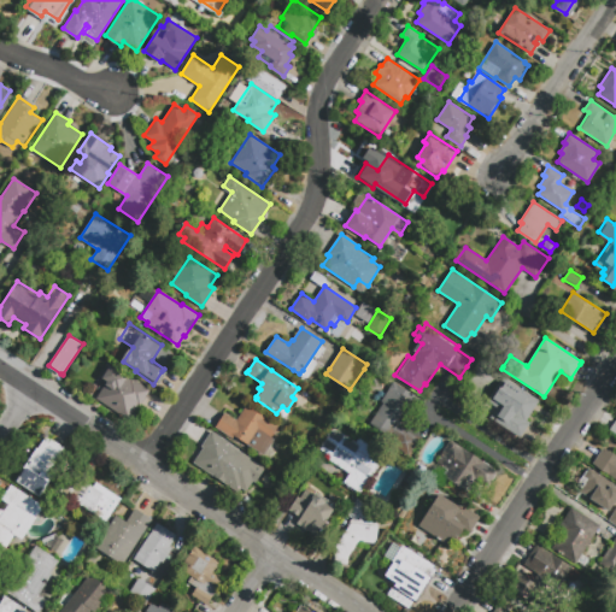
[(128,418),(97,398),(112,372),(116,369),(122,372),(130,378),(130,377),(150,389),(140,405),(138,404),(128,418)]
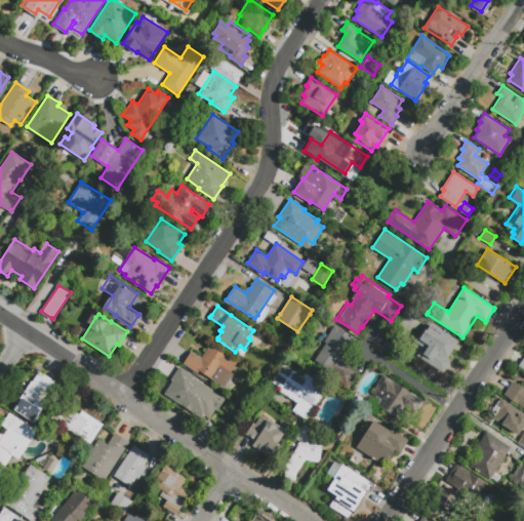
[(450,359),(442,371),(426,361),(428,357),(422,354),(429,345),(411,333),(422,317),(456,338),(445,355),(450,359)]
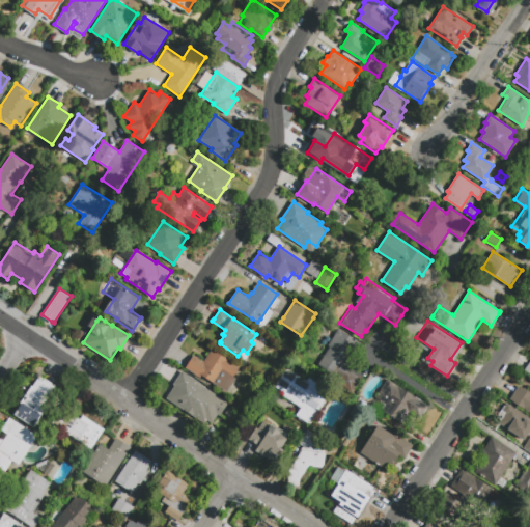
[(360,378),(352,390),(337,382),(342,375),(337,371),(335,375),(318,363),(330,347),(328,345),(338,328),(359,342),(343,366),(360,378)]
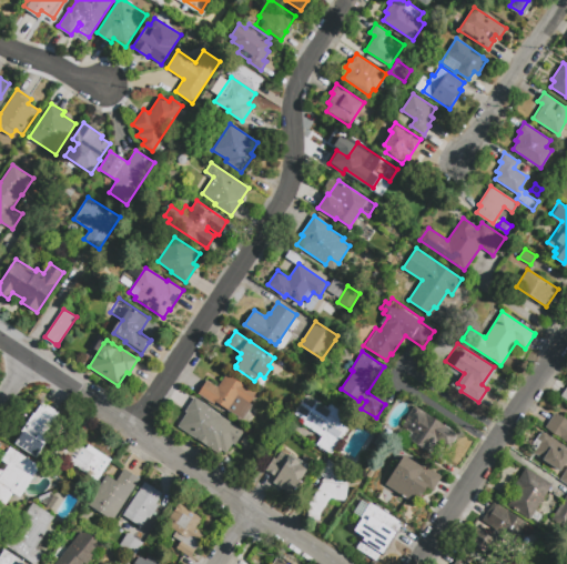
[(198,393),(206,380),(218,386),(228,372),(256,392),(250,402),(252,404),(243,419),(215,401),(213,403),(198,393)]
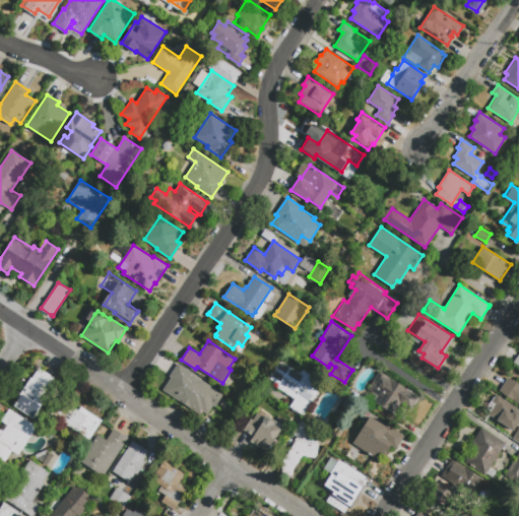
[(169,373),(178,359),(195,370),(194,371),(222,390),(214,403),(212,402),(207,410),(201,407),(199,410),(192,405),(191,406),(164,388),(161,387),(170,375),(169,373)]
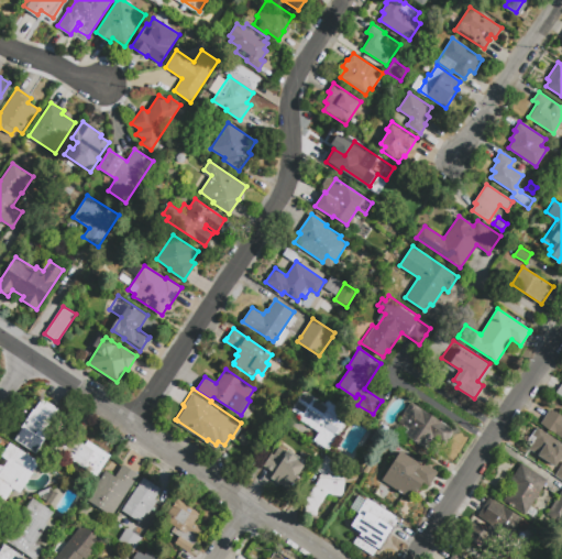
[(290,408),(304,390),(326,404),(329,398),(352,414),(329,449),(313,439),(319,431),(298,418),(300,415),(290,408)]
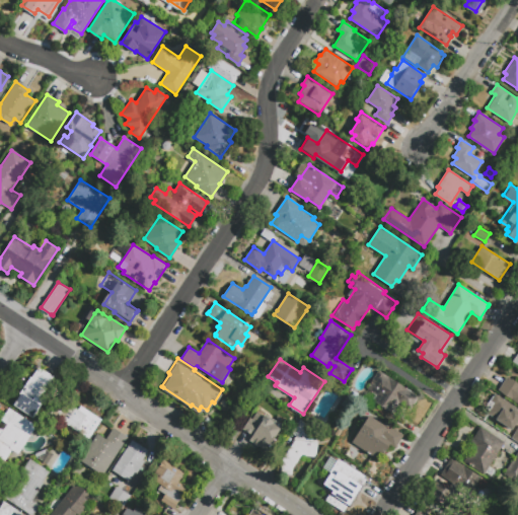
[(40,366),(54,376),(46,388),(50,391),(33,417),(13,403),(31,376),(32,377),(40,366)]
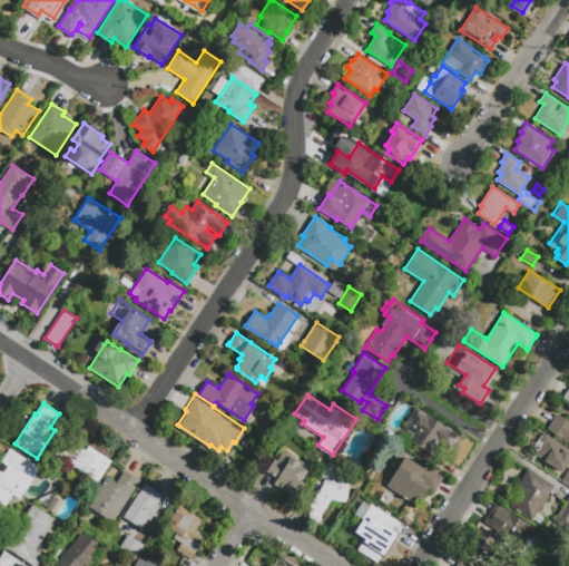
[(403,427),(415,406),(460,435),(451,448),(439,440),(431,454),(409,439),(413,432),(403,427)]
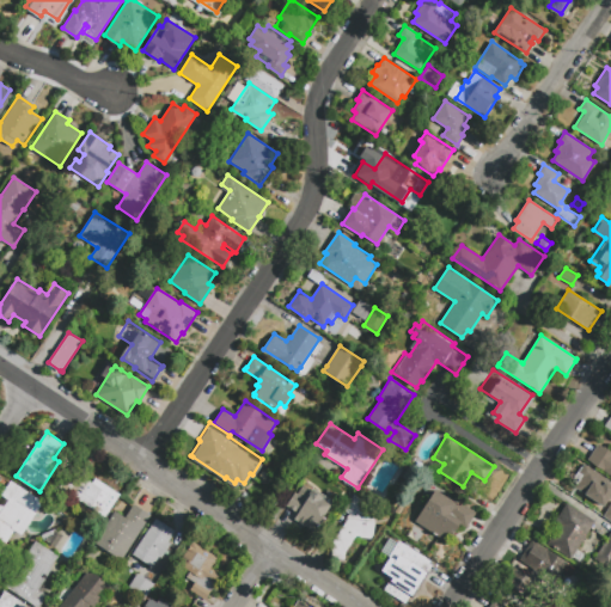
[(610,473),(588,459),(598,443),(610,453),(610,473)]
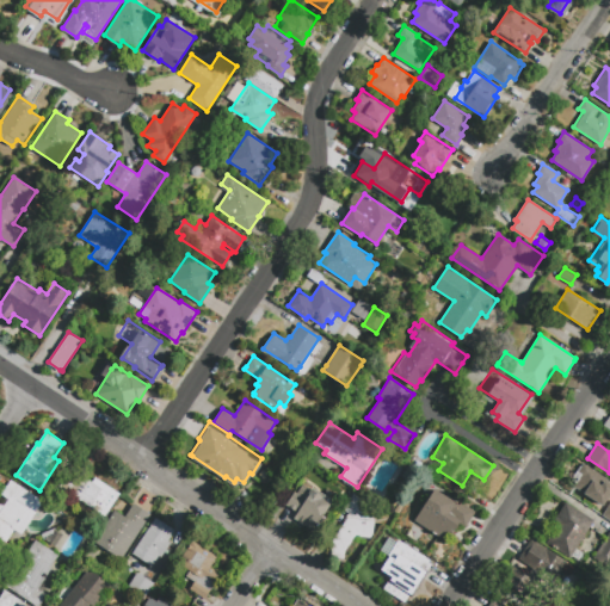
[(578,471),(584,463),(609,481),(609,493),(603,505),(574,486),(581,474),(578,471)]
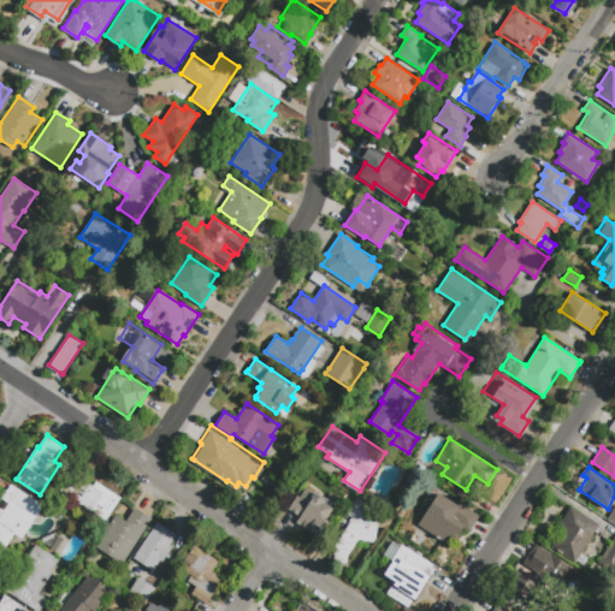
[(96,481),(120,498),(106,520),(60,490),(71,472),(93,486),(96,481)]
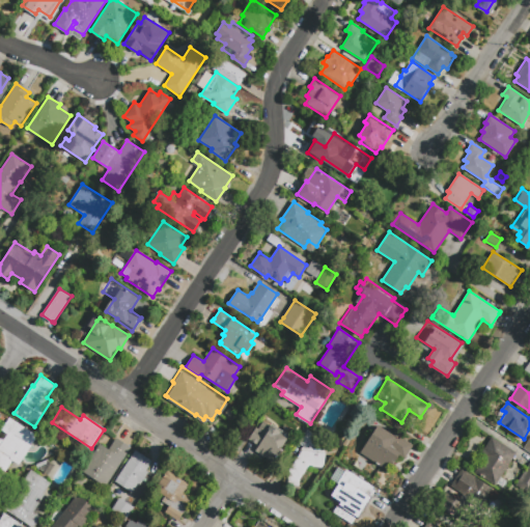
[(1,430),(9,417),(37,435),(19,464),(12,460),(5,470),(0,467),(0,438),(3,439),(7,434),(1,430)]
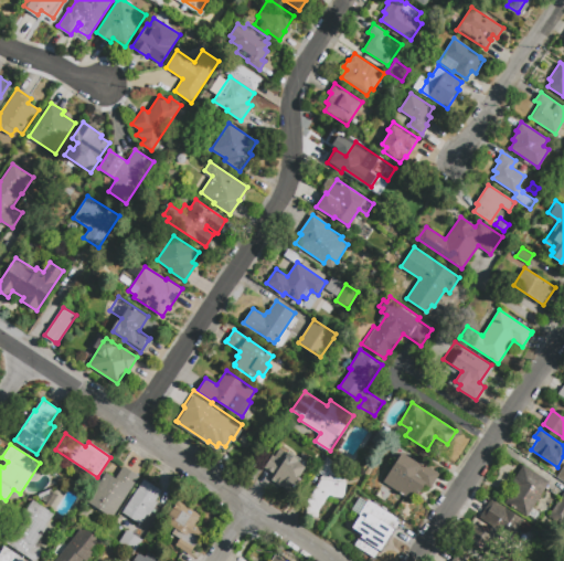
[(264,466),(272,454),(275,456),(279,448),(287,453),(289,451),(307,463),(289,490),(272,479),(275,474),(264,466)]
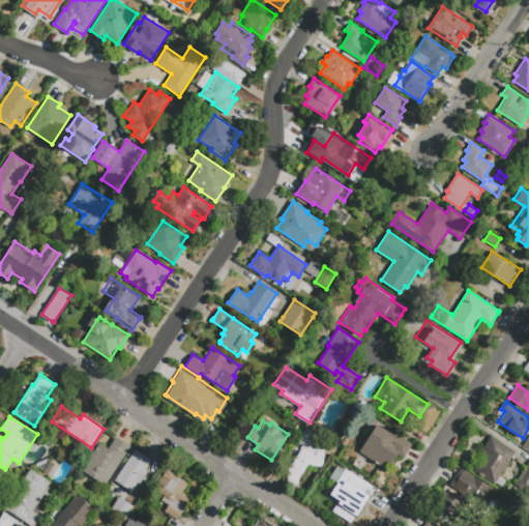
[(383,466),(359,451),(377,424),(399,437),(400,435),(412,443),(404,458),(399,454),(391,464),(387,461),(383,466)]
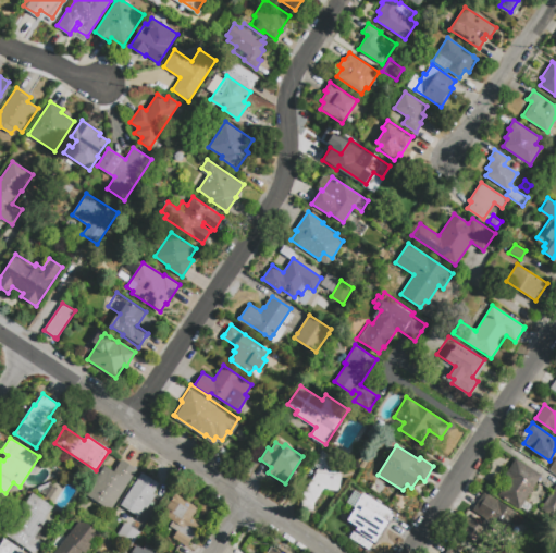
[(342,472),(338,490),(324,489),(314,506),(300,496),(314,475),(313,474),(318,468),(312,464),(322,450),(341,462),(335,468),(342,472)]
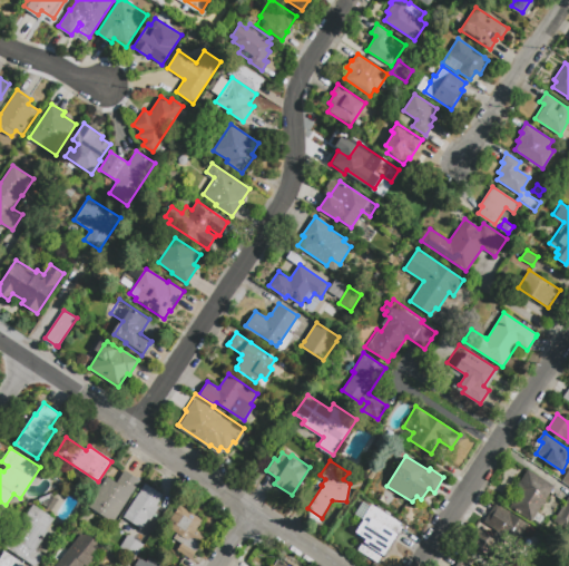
[(553,486),(531,520),(510,506),(520,490),(516,488),(528,468),(553,486)]
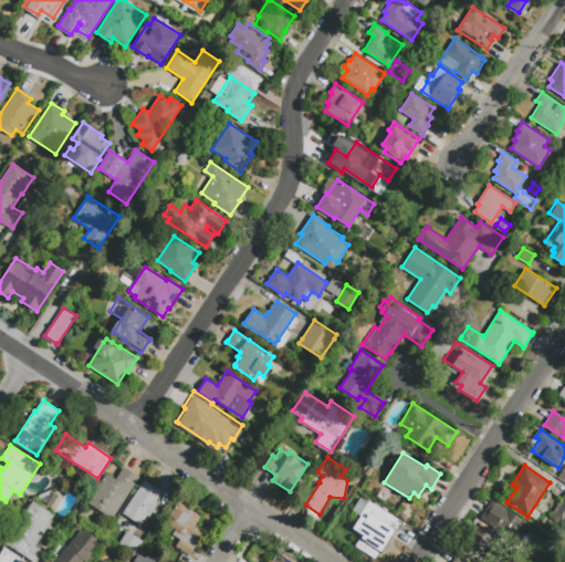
[(124,466),(139,477),(113,518),(87,501),(106,472),(115,479),(124,466)]
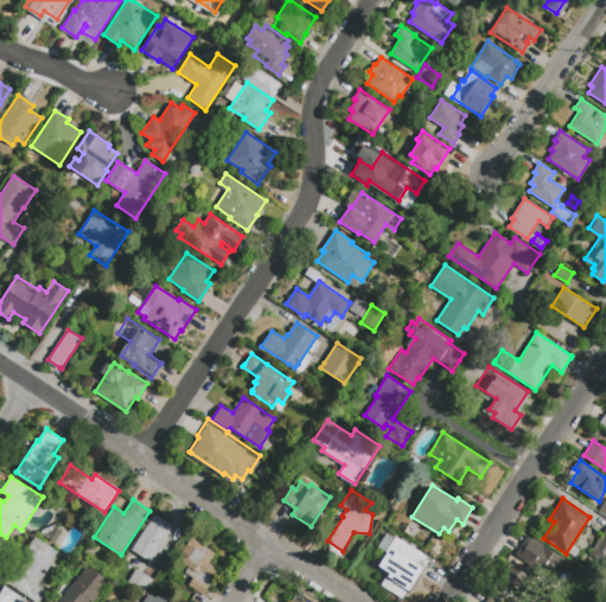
[(155,514),(173,526),(166,537),(170,539),(160,552),(158,551),(151,561),(132,549),(155,514)]
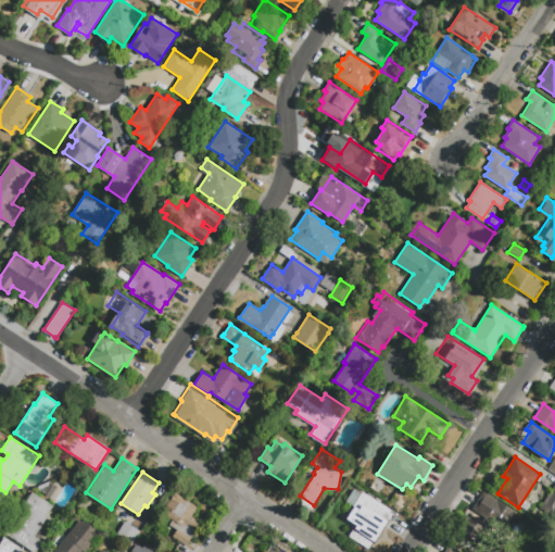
[(554,514),(554,516),(540,507),(552,490),(546,487),(551,480),(554,484),(554,514)]
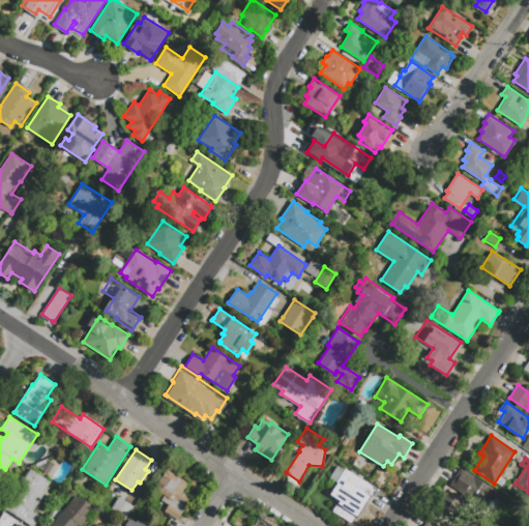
[(449,484),(461,467),(491,488),(469,519),(456,509),(452,515),(436,503),(444,491),(458,499),(462,492),(449,484)]
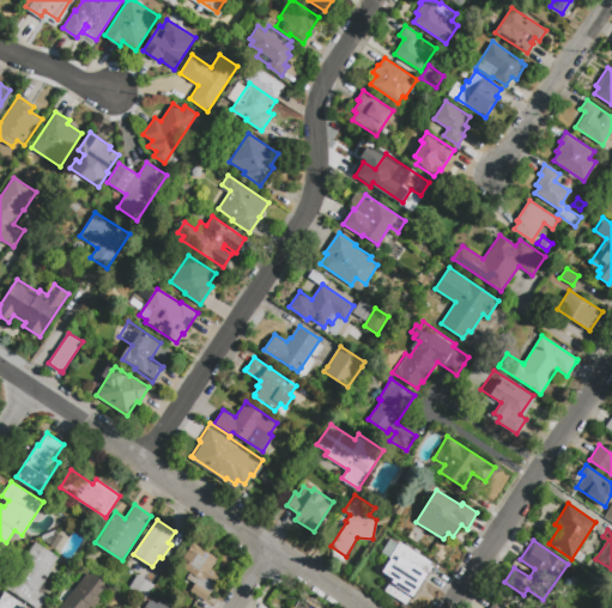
[(36,541),(59,557),(37,589),(48,597),(41,607),(38,607),(4,584),(12,571),(16,573),(36,541)]
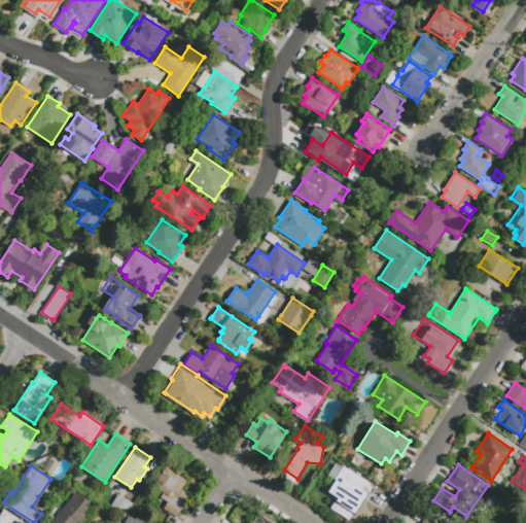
[(335,479),(344,465),(358,475),(357,477),(372,486),(355,513),(352,511),(347,518),(330,508),(335,502),(336,502),(337,501),(337,500),(339,497),(328,491),(336,480),(335,479)]
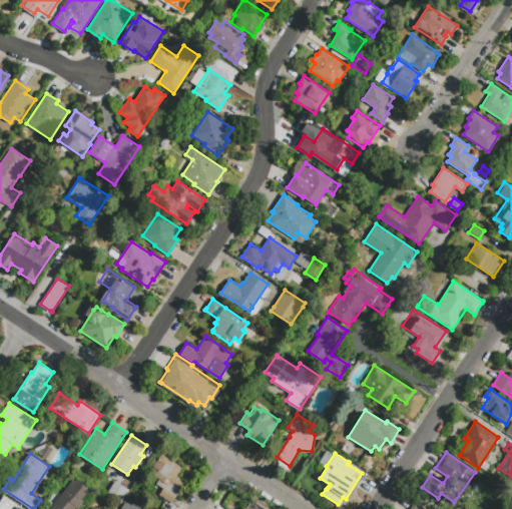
[(161,454),(182,468),(176,476),(185,482),(171,502),(159,494),(163,488),(156,483),(159,479),(149,472),(161,454)]
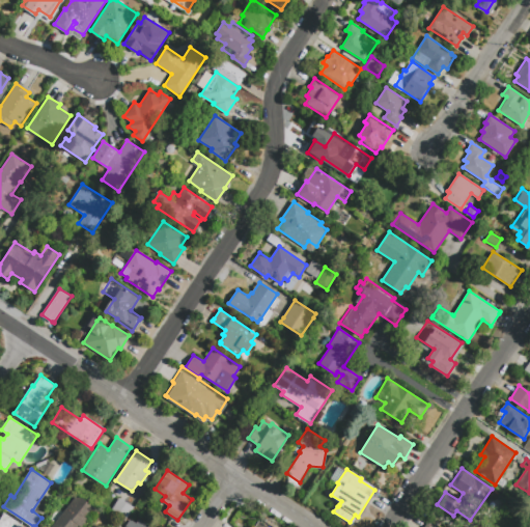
[(50,526),(78,494),(95,508),(81,526),(78,524),(75,526),(50,526)]
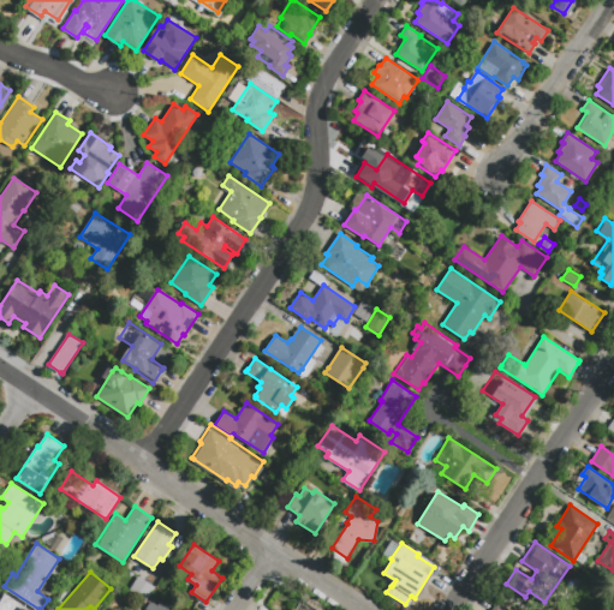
[(154,586),(144,602),(129,591),(138,575),(154,586)]
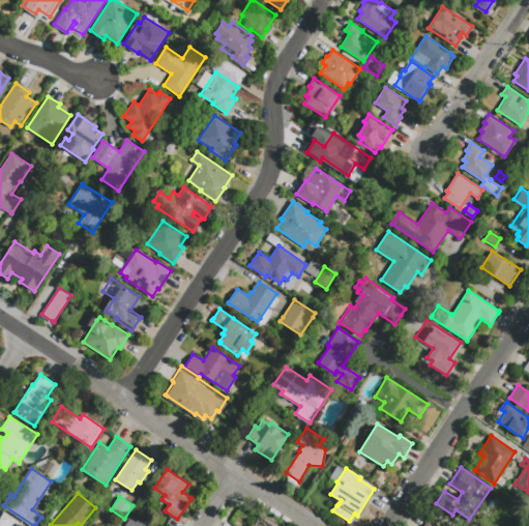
[(0,524),(7,514),(20,522),(19,523),(23,525),(0,525),(0,524)]
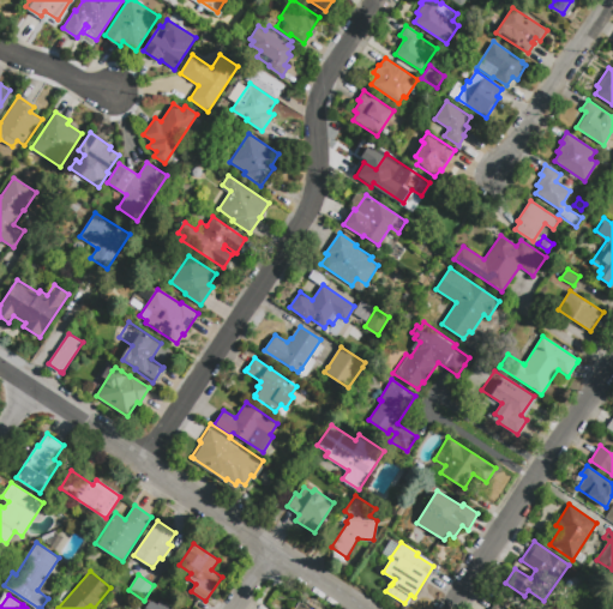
[(161,598),(173,607),(170,608),(143,608),(150,598),(158,604),(161,598)]
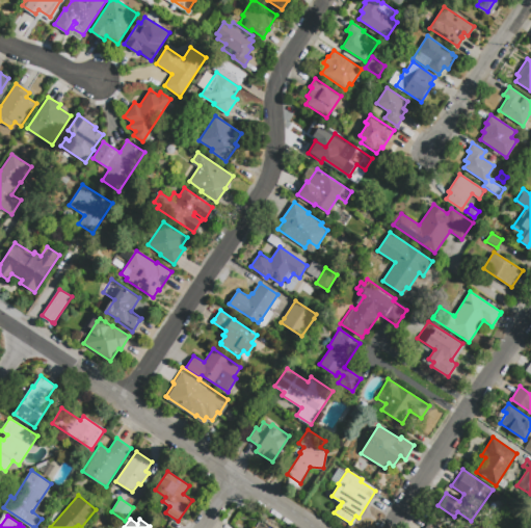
[(272,527),(258,519),(250,527),(272,527)]
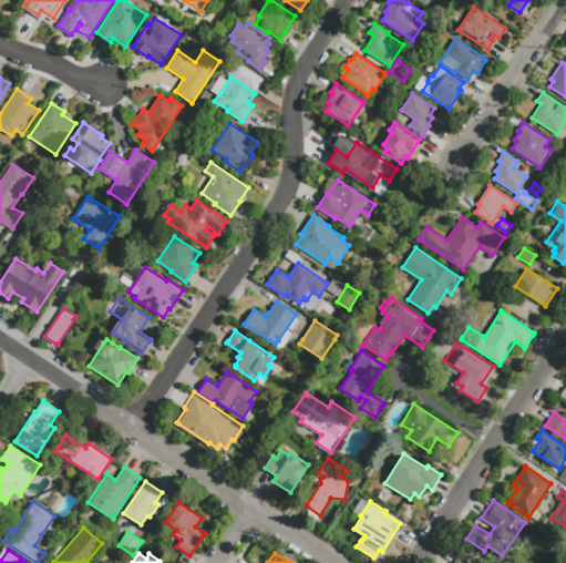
[(470,562),(454,553),(448,562),(470,562)]
